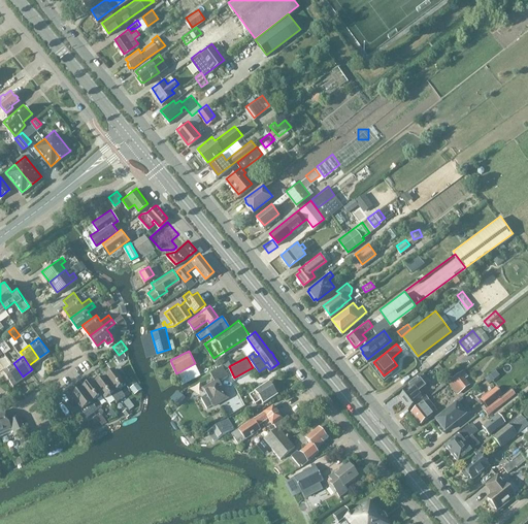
[(23,377),(13,363),(3,370),(12,384),(23,377)]
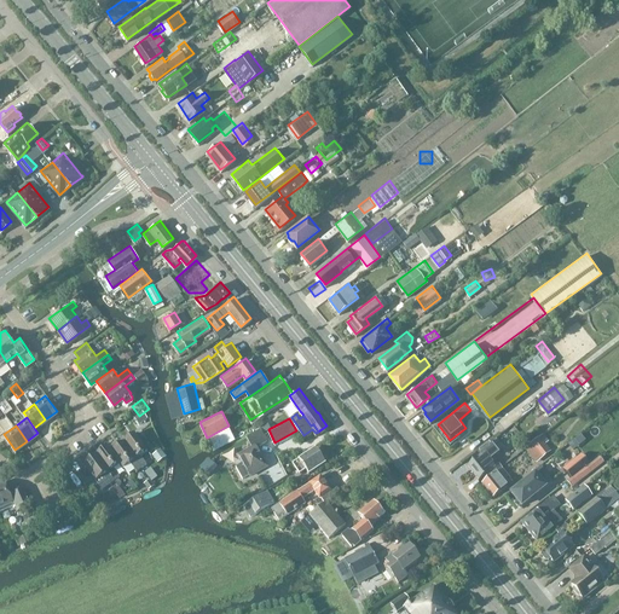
[(266,463),(255,442),(258,441),(259,444),(267,439),(260,426),(246,434),(252,445),(237,452),(242,459),(236,463),(242,475),(249,471),(249,473),(266,463)]
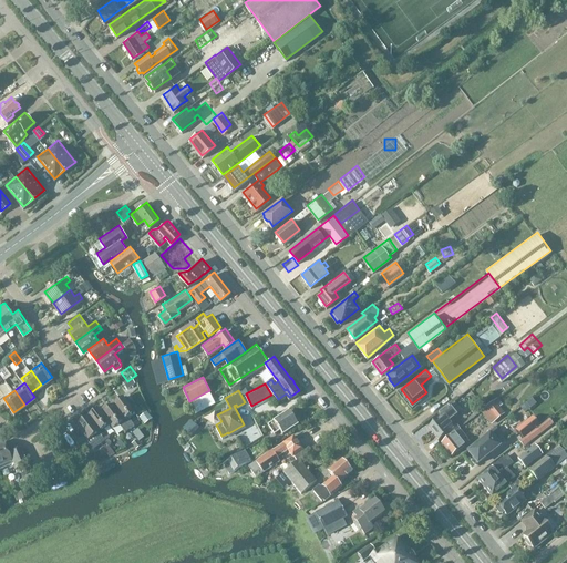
[(112,402),(130,426),(134,422),(129,415),(135,410),(123,395),(112,402)]
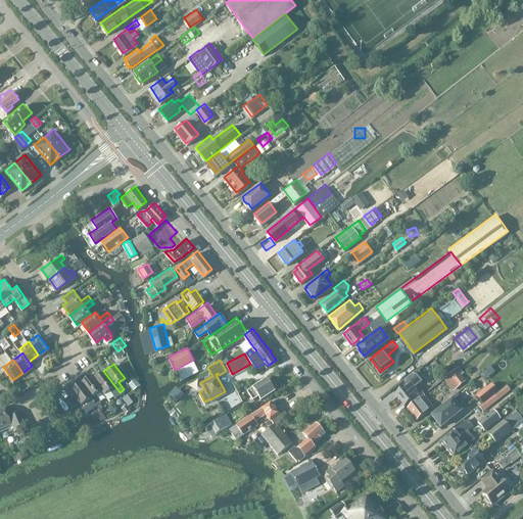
[(459,364),(456,366),(447,373),(457,385),(465,378),(463,375),(466,373),(459,364)]
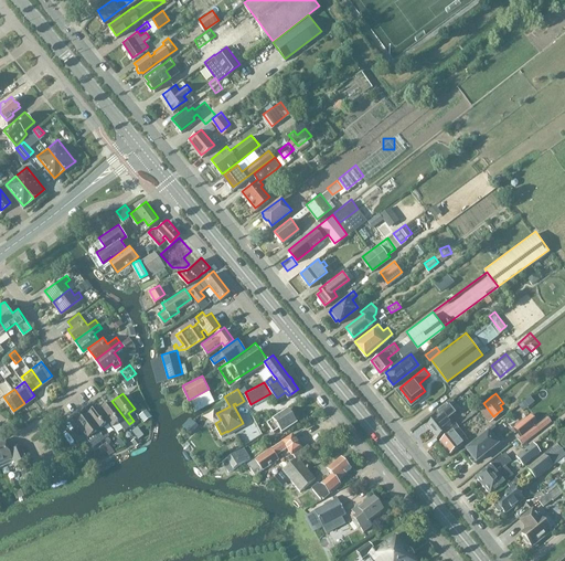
[(109,420),(113,424),(119,420),(125,427),(129,424),(112,401),(102,409),(109,420)]
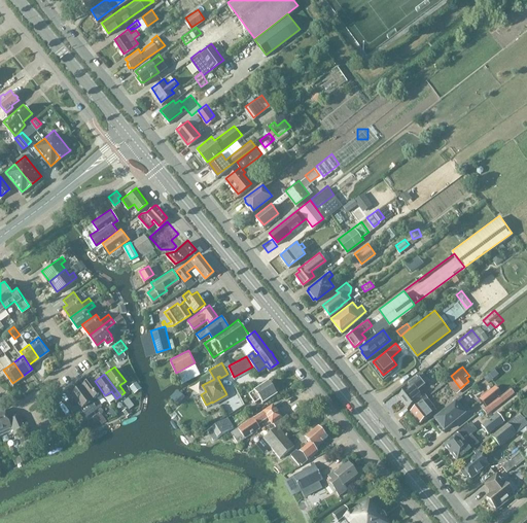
[(407,382),(409,384),(398,393),(408,405),(421,394),(417,389),(424,383),(417,374),(407,382)]
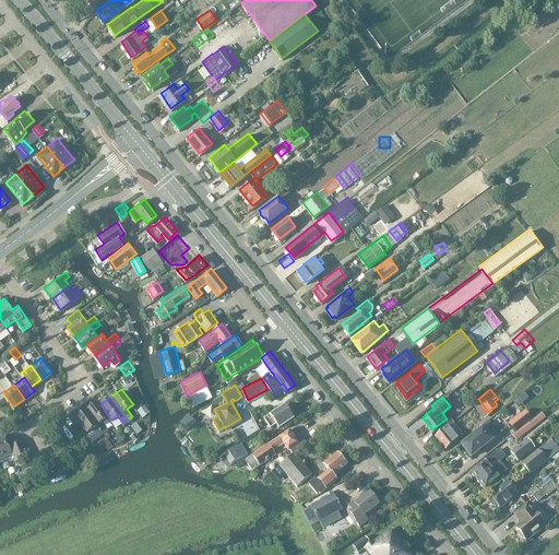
[(100,404),(97,400),(86,408),(104,432),(108,428),(102,420),(108,415),(100,404)]
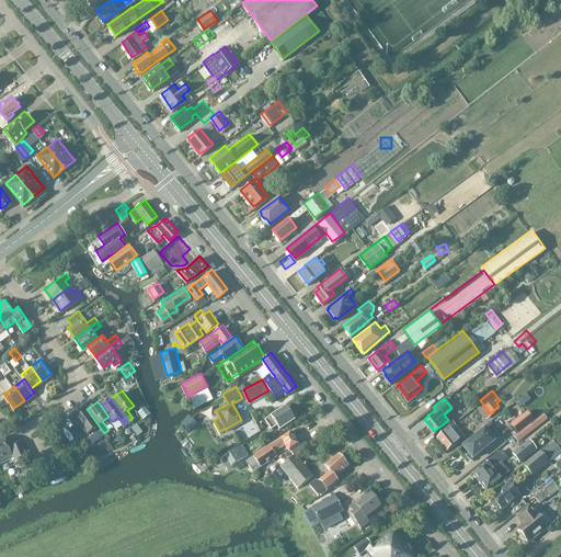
[(279,427),(294,417),(285,404),(271,413),(265,418),(271,427),(275,423),(274,422),(275,421),(279,427)]
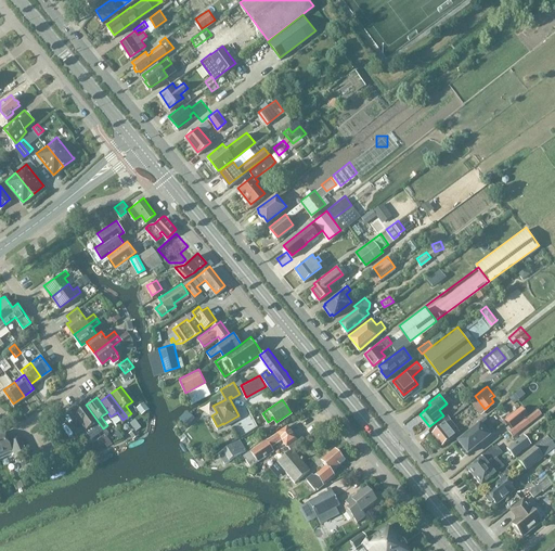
[(98,432),(103,428),(86,405),(75,413),(78,418),(69,423),(78,434),(86,428),(92,423),(98,432)]
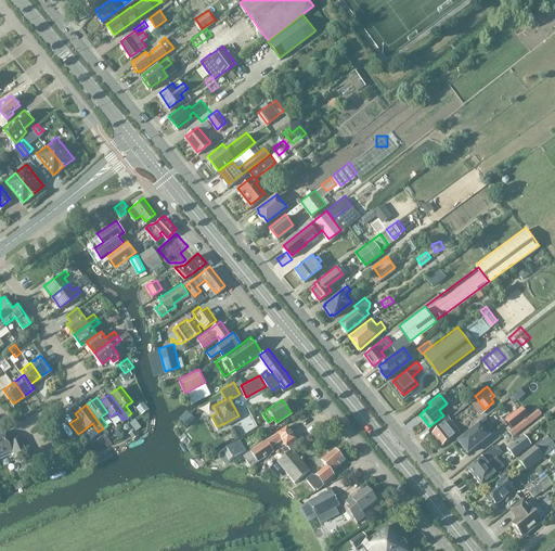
[(528,412),(523,406),(505,419),(511,426),(528,412)]
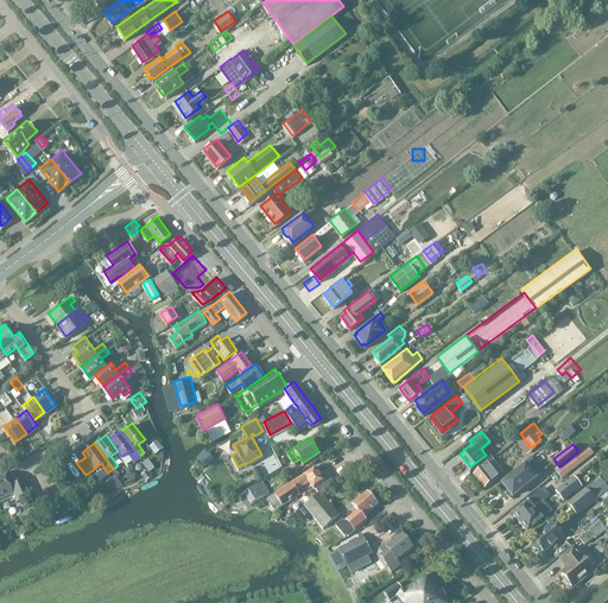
[(593,450),(589,445),(580,452),(583,457),(593,450)]
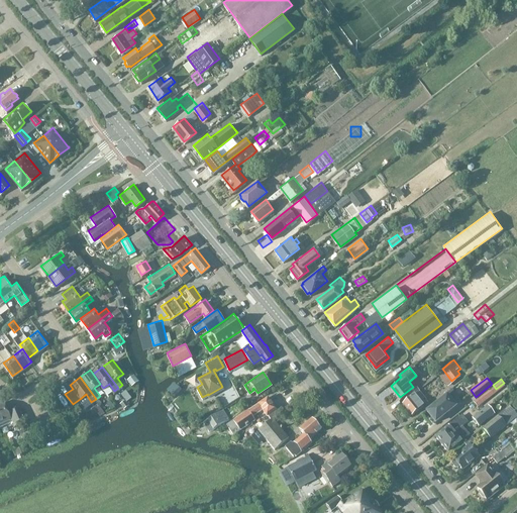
[(168,388),(174,394),(181,387),(175,381),(168,388)]
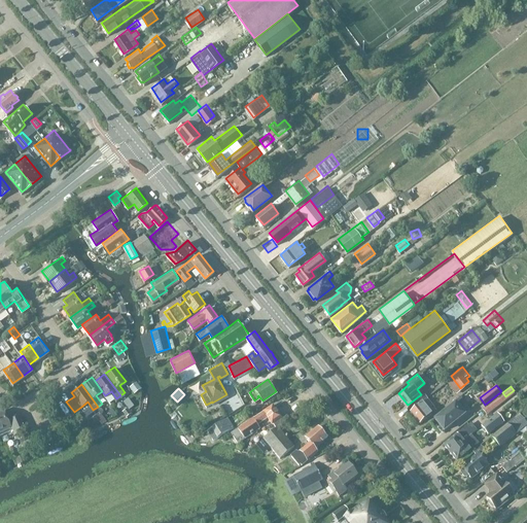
[(429,409),(434,405),(429,398),(431,397),(428,393),(422,397),(422,398),(410,408),(420,420),(431,411),(429,409)]
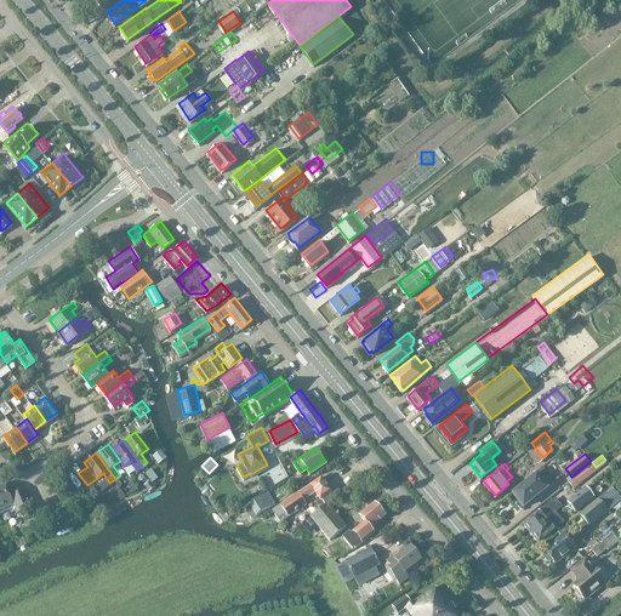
[(581,479),(593,471),(588,465),(576,474),(581,479)]
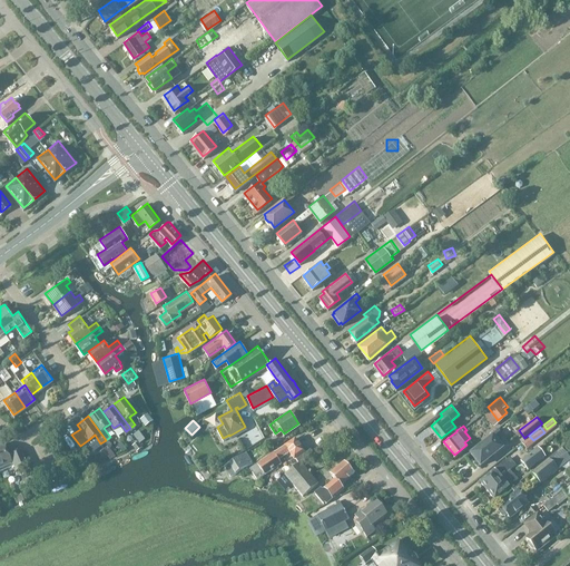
[(502,445),(492,432),(470,451),(474,456),(474,459),(477,462),(480,462),(502,445)]
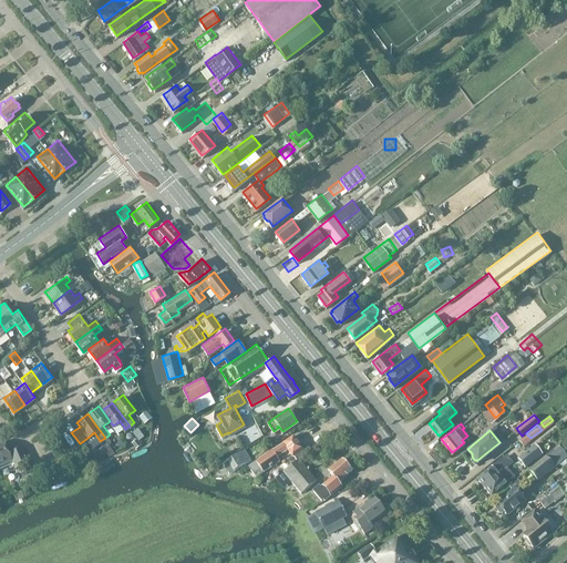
[(292,453),(302,447),(294,432),(284,440),(285,442),(274,449),(272,447),(256,458),(248,463),(256,474),(279,458),(277,453),(288,447),(292,453)]
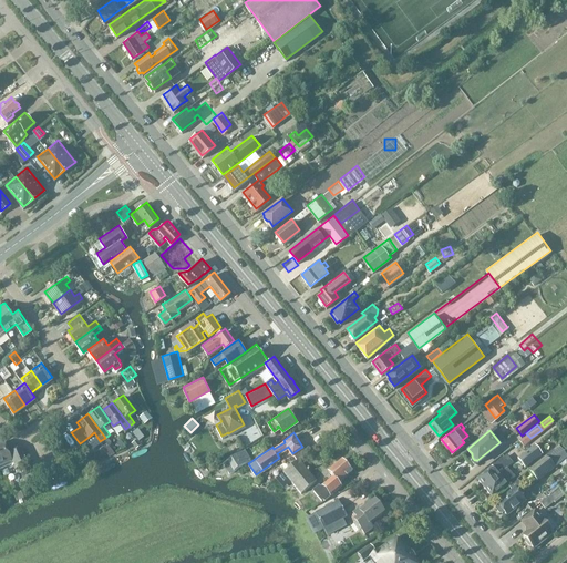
[(0,467),(13,461),(16,464),(27,460),(20,444),(9,449),(3,439),(0,440),(0,467)]
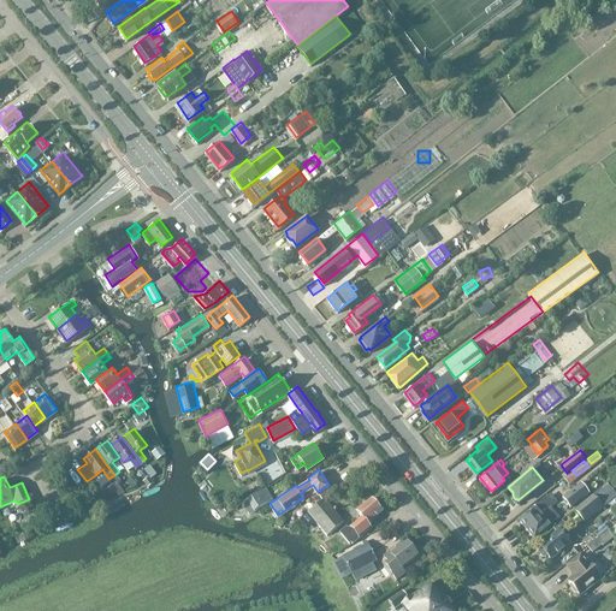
[(588,490),(581,480),(563,494),(570,504),(588,490)]
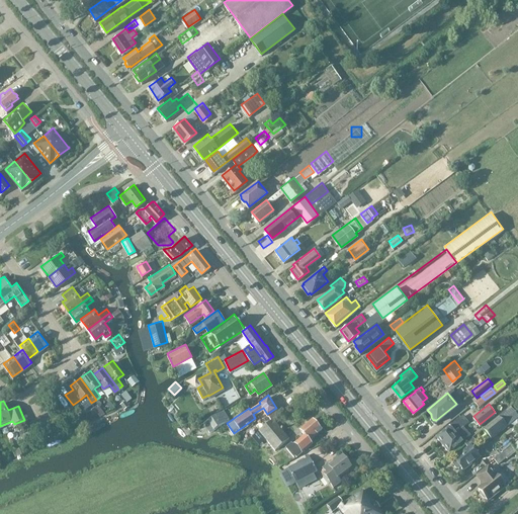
[(503,419),(514,409),(510,404),(483,426),(492,436),(507,424),(503,419)]
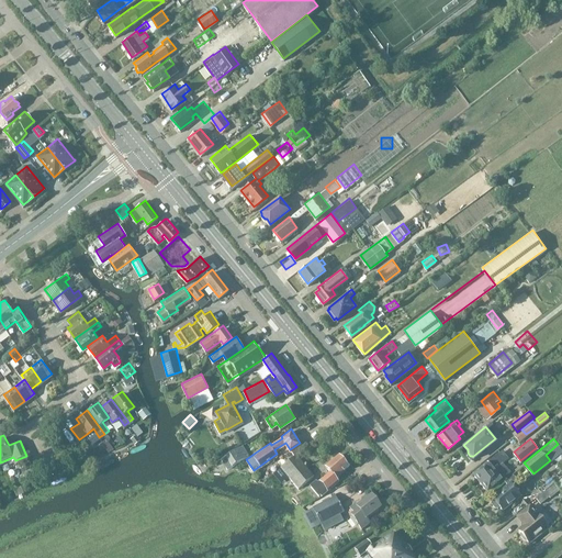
[(227,467),(249,454),(242,443),(221,456),(227,467)]
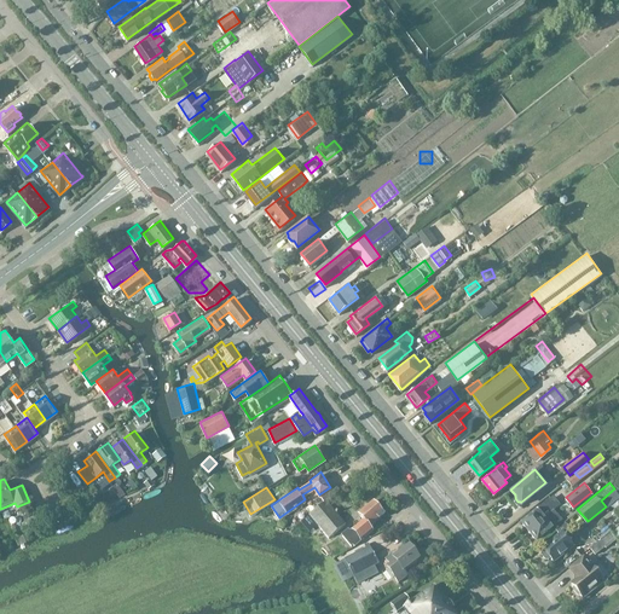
[(327,497),(310,511),(301,519),(308,528),(318,521),(329,536),(345,521),(327,497)]
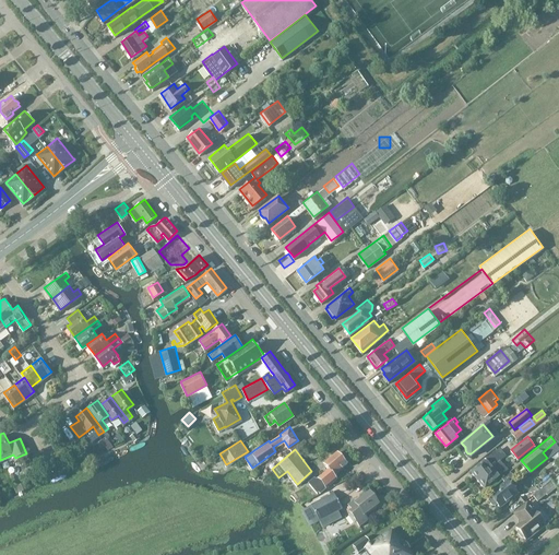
[(314,476),(309,481),(318,491),(319,489),(320,492),(337,477),(334,473),(347,462),(342,456),(343,456),(340,450),(339,451),(336,450),(323,461),(329,468),(317,477),(314,476)]
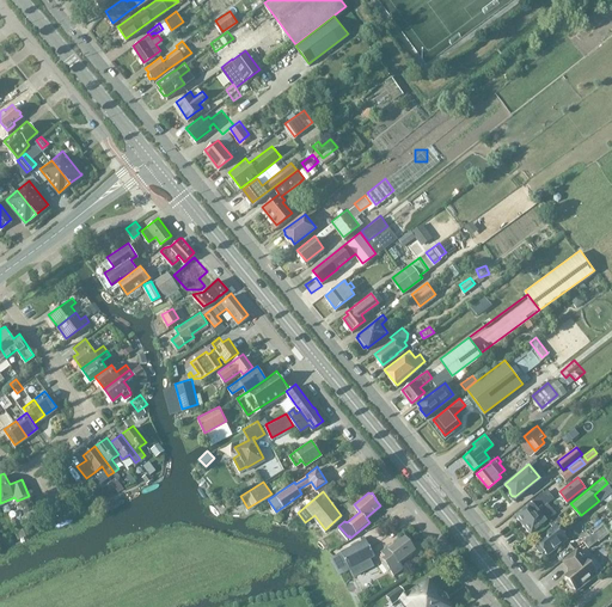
[(522,521),(544,504),(536,495),(531,500),(515,513),(522,521)]
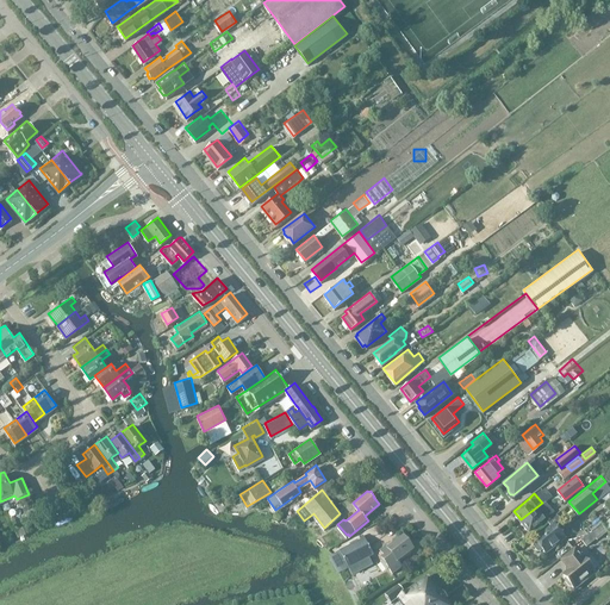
[(31,499),(23,504),(26,512),(35,509),(31,499)]
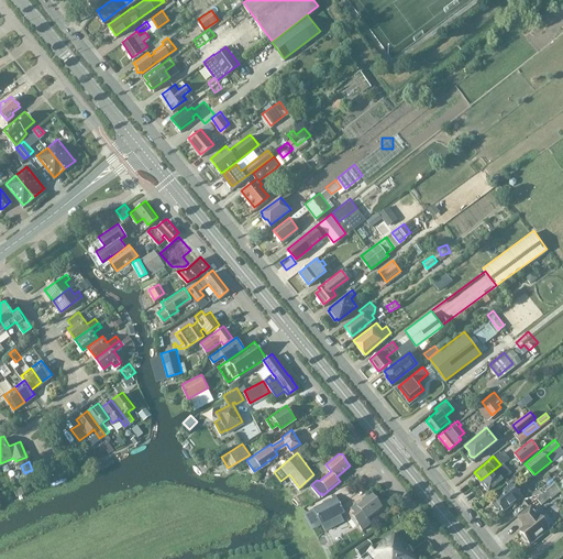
[(503,461),(500,464),(481,480),(488,490),(503,478),(503,479),(511,471),(503,461)]
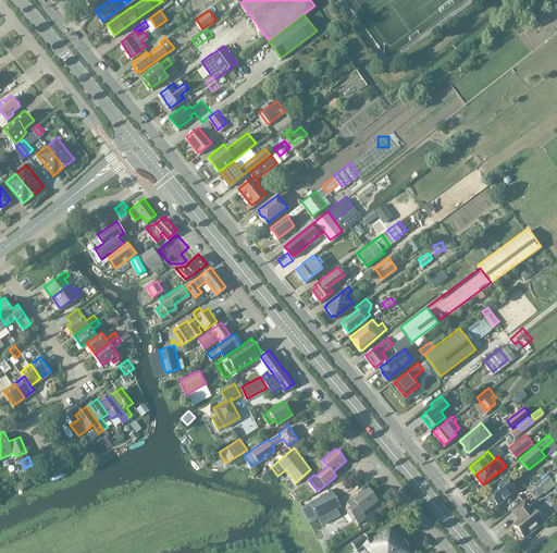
[(487,491),(490,492),(487,494),(487,496),(491,501),(493,501),(495,500),(498,503),(516,489),(508,479),(514,475),(509,468),(500,476),(503,478),(487,491)]
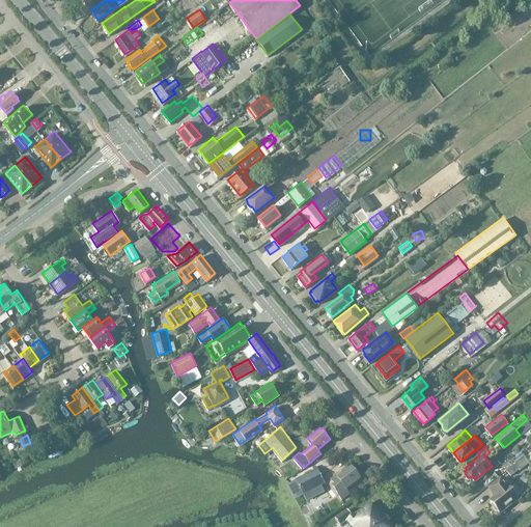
[(515,463),(507,469),(511,474),(520,467),(515,463)]
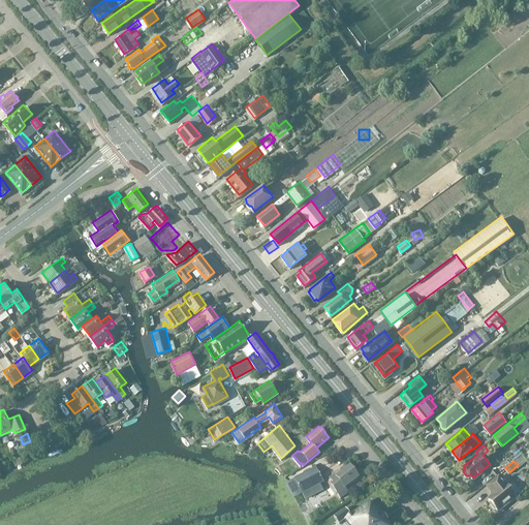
[(316,463),(288,479),(297,493),(323,479),(316,463)]
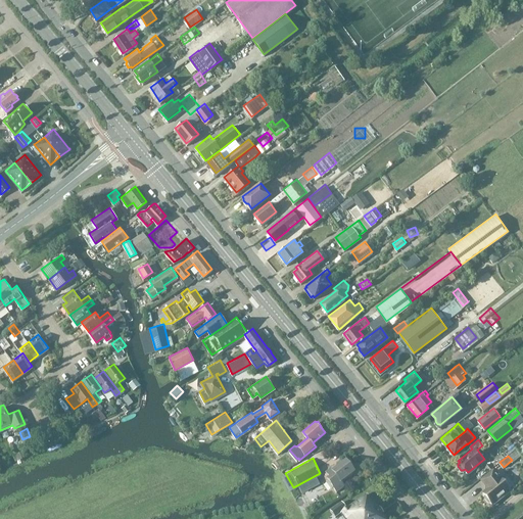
[(326,470),(330,475),(327,477),(336,489),(343,483),(341,480),(354,469),(345,458),(332,469),(330,466),(326,470)]
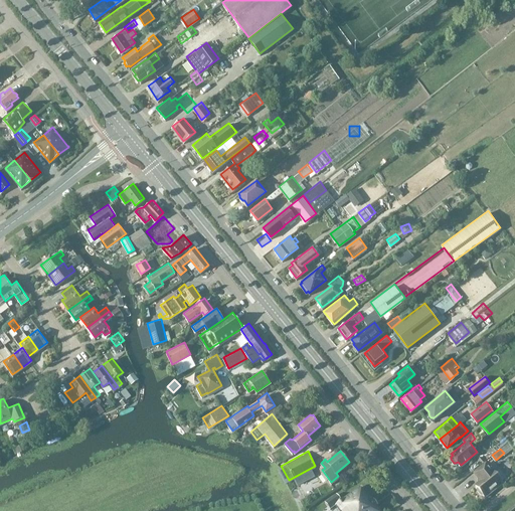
[(499,466),(494,470),(493,468),(492,469),(485,461),(474,470),(481,478),(475,483),(477,485),(477,488),(480,492),(483,492),(485,495),(502,480),(501,479),(506,475),(499,466)]
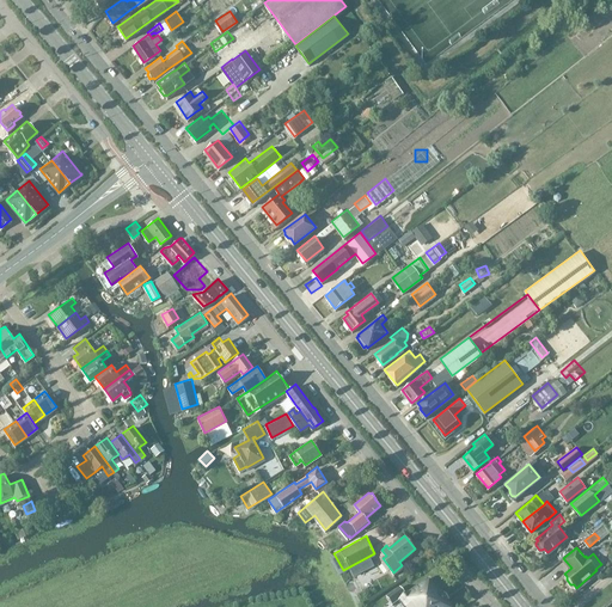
[(399,584),(386,594),(392,602),(399,598),(405,606),(454,606),(436,582),(434,584),(428,575),(405,592),(399,584)]
